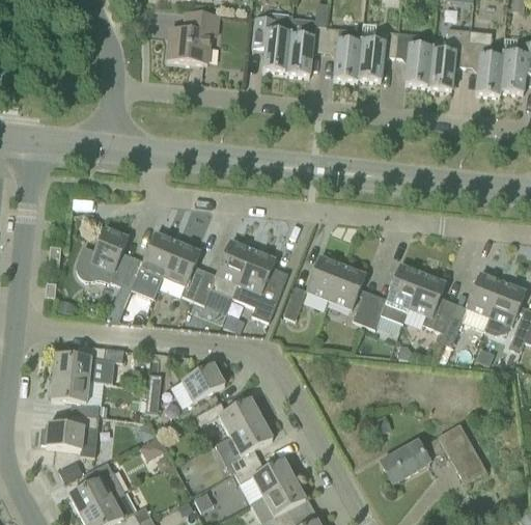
[(524,11),(525,0),(511,0),(511,10),(524,11)]
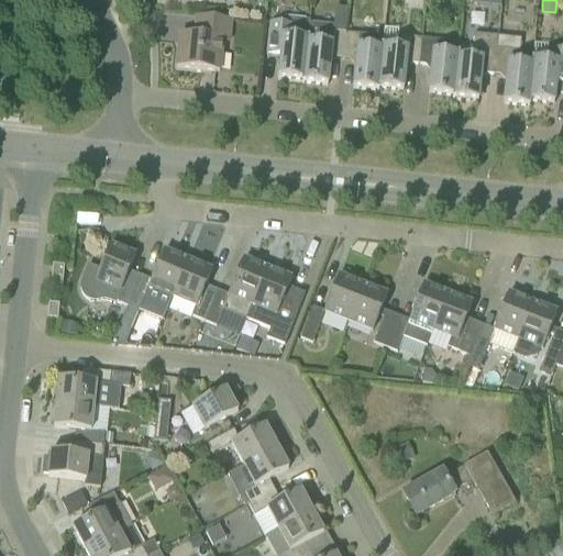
[(220,14),(221,6),(206,4),(205,13),(220,14)]
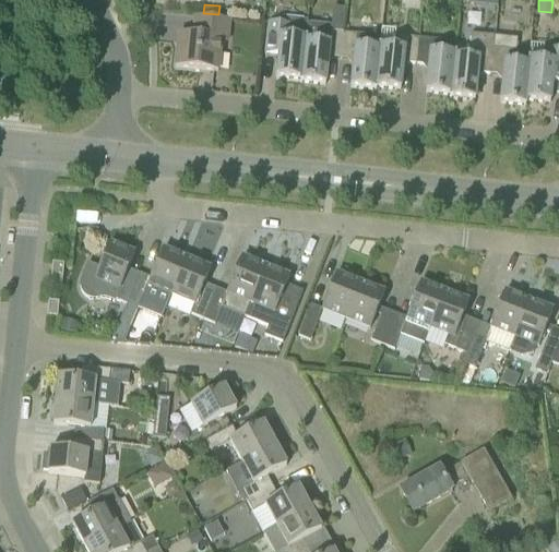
[(203,13),(195,12),(193,31),(179,30),(176,62),(217,67),(221,37),(227,37),(229,15),(218,14),(203,13)]
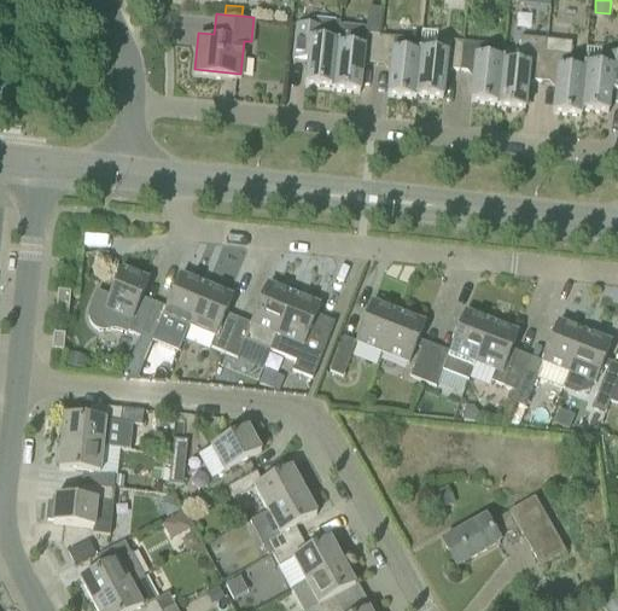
[(305,80),(332,83),(333,83),(339,21),(342,21),(342,16),(312,13),(310,22),(297,19),(293,56),(308,57),(305,80)]
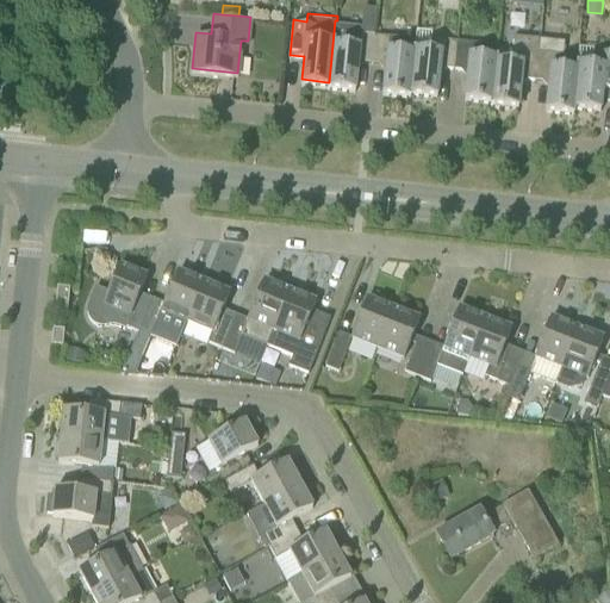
[(372,60),(375,31),(362,30),(362,23),(337,20),(335,20),(329,82),(328,82),(328,85),(355,88),(359,58),(372,60)]
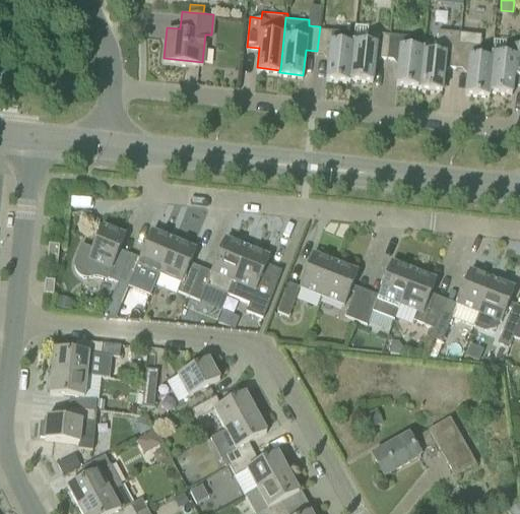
[(320,26),(317,51),(329,52),(326,77),(350,79),(350,77),(349,77),(353,41),(340,40),(341,28),(320,26)]
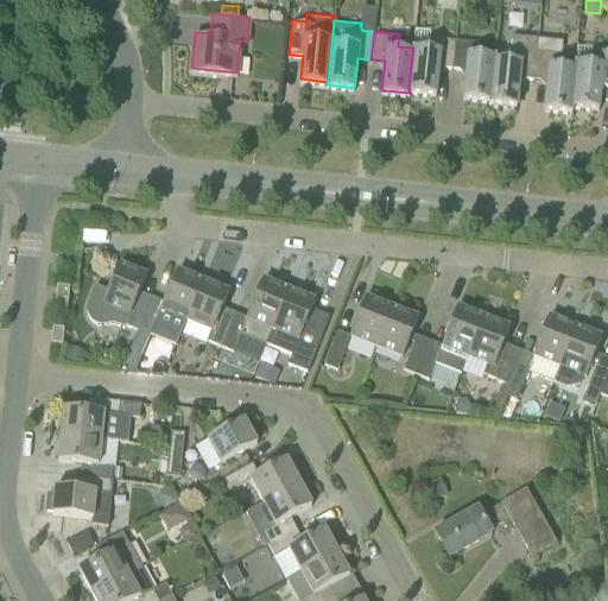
[(519,75),(533,76),(538,35),(512,32),(510,58),(495,56),(494,56),(491,99),(489,99),(489,101),(517,105),(519,75)]
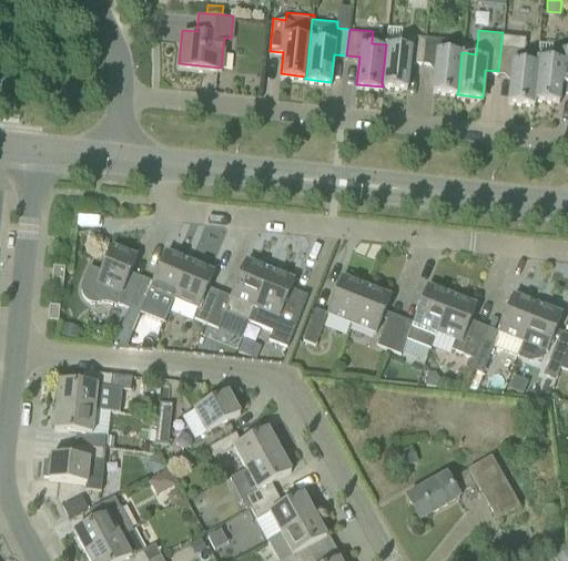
[(425,34),(402,31),(399,46),(386,44),(382,84),(383,84),(407,87),(409,59),(423,61),(425,34)]
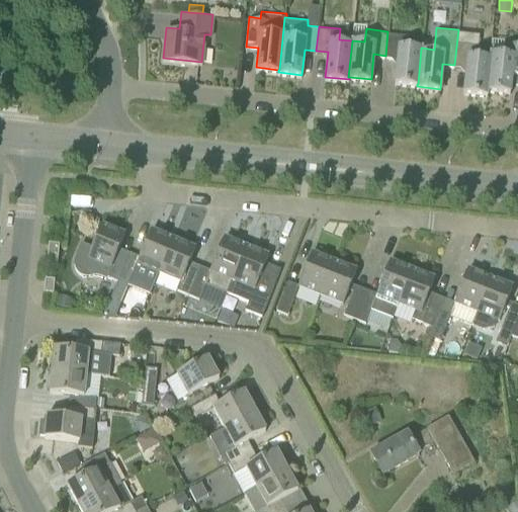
[(480,31),(458,29),(454,65),(466,66),(463,91),(487,94),(488,89),(487,89),(491,55),(490,55),(478,54),(479,43),(480,31)]
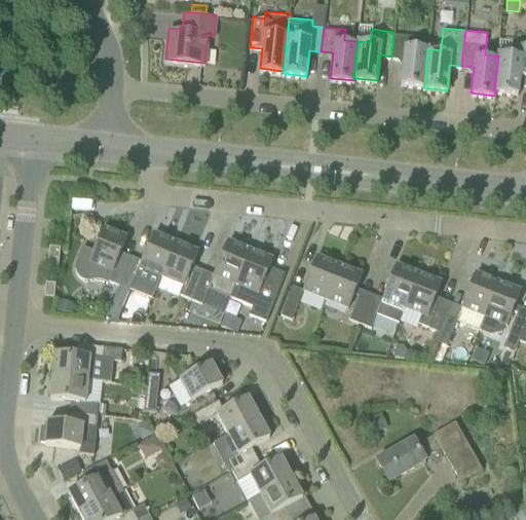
[(393,32),(391,57),(403,58),(401,83),(423,85),(424,85),(427,48),(428,48),(428,46),(415,45),(416,34),(393,32)]
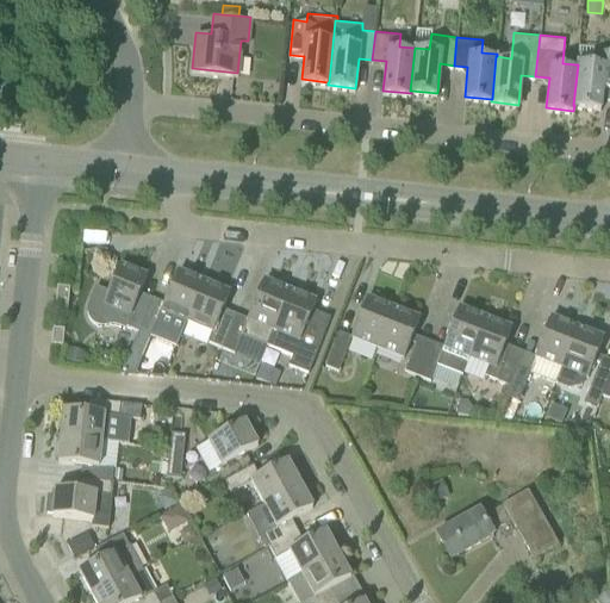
[(573,105),(574,105),(601,107),(603,78),(609,78),(609,49),(595,48),(593,61),(577,60),(577,64),(578,64),(573,105)]
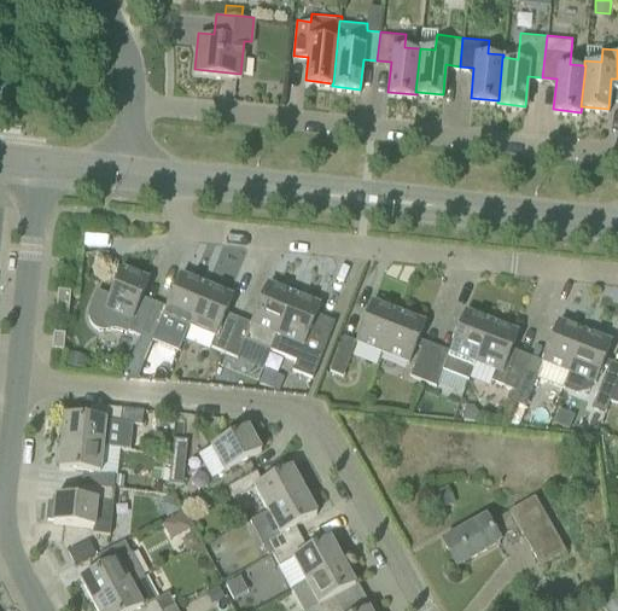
[(127,329),(127,327),(140,332),(152,304),(139,298),(149,277),(122,265),(111,291),(98,286),(88,306),(88,312),(89,315),(92,321),(95,324),(100,326),(108,326),(114,325),(120,326),(127,329)]
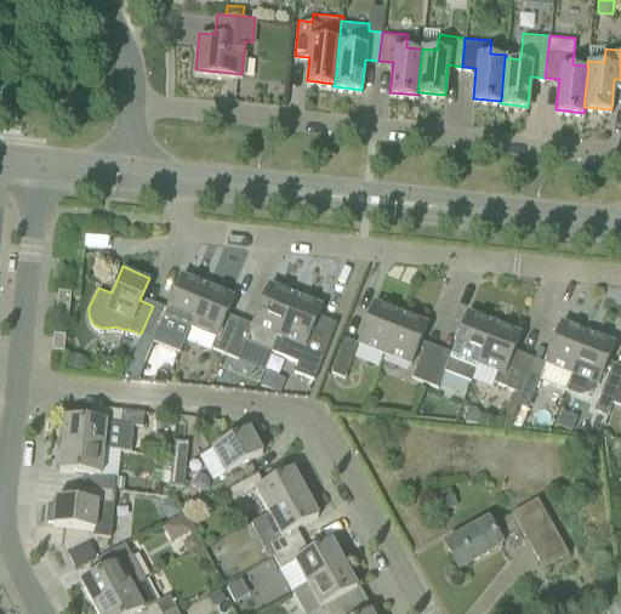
[(164,313),(191,324),(208,283),(181,272),(165,311),(153,306),(141,334),(153,339),(164,313)]
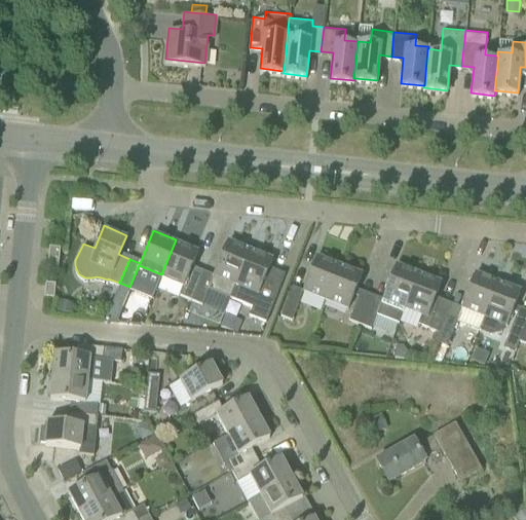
[(250,248),(228,238),(214,272),(212,277),(200,272),(190,297),(201,301),(209,285),(231,295),(236,282),(235,282),(250,248)]
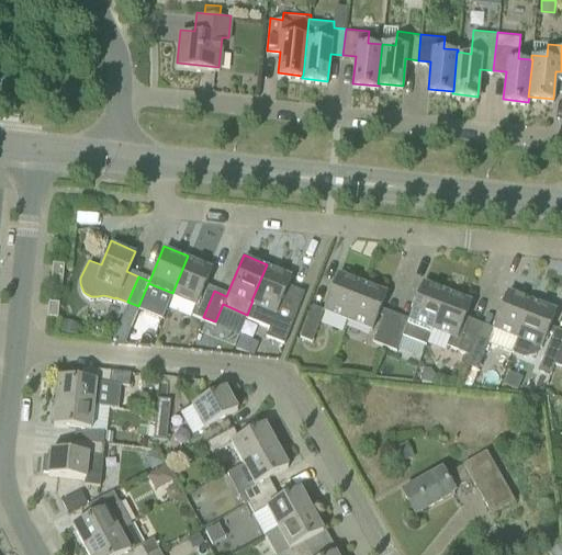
[(203,286),(212,265),(188,256),(172,293),(195,302),(191,312),(203,317),(214,291),(203,286)]
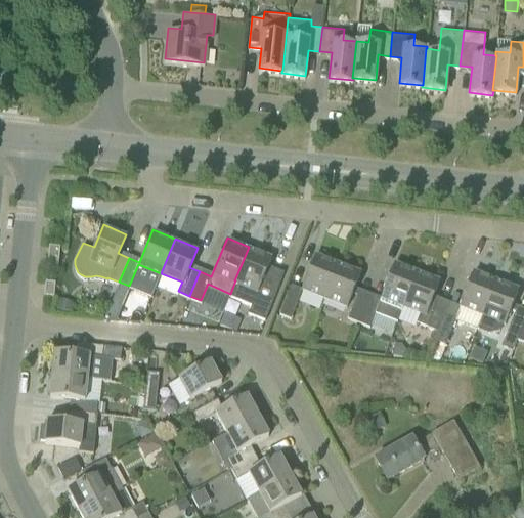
[(49,243),(47,262),(57,263),(59,244),(49,243)]
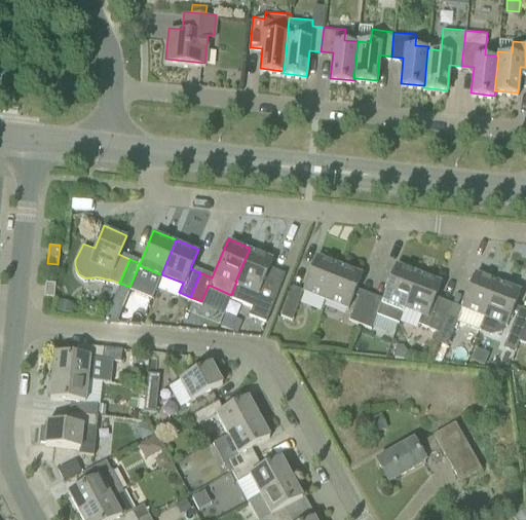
[(249,312),(266,319),(285,270),(284,270),(283,273),(267,267),(272,257),(250,248),(235,282),(236,282),(231,295),(252,304),(249,312)]
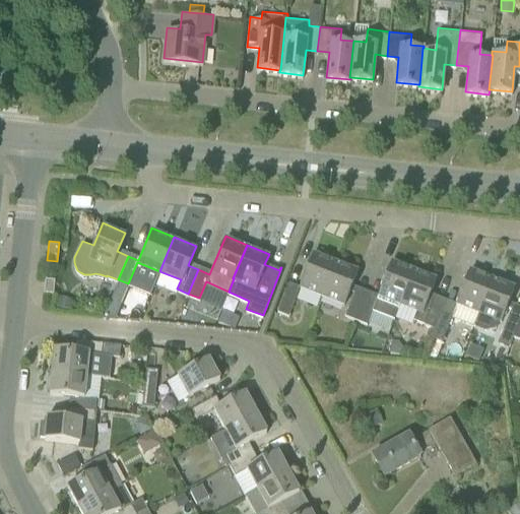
[(313,251),(300,284),(322,294),(335,259),(313,251)]
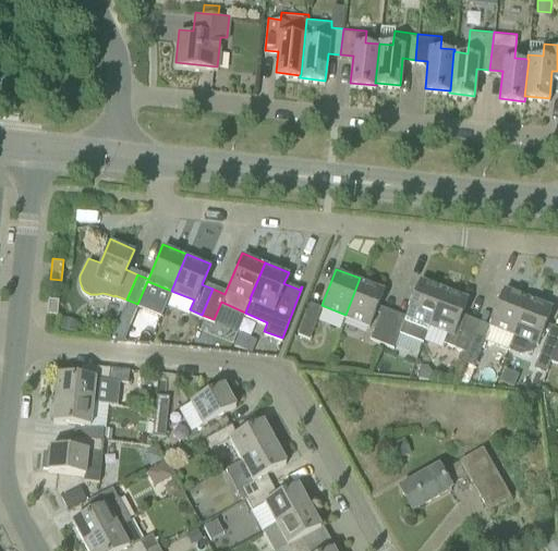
[(370,325),(376,308),(384,288),(360,278),(346,315),(370,325)]
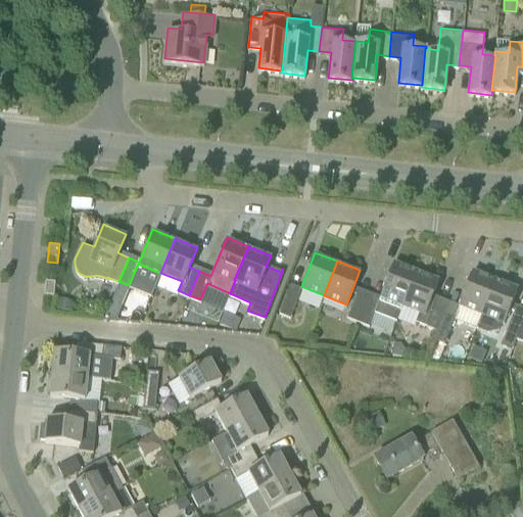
[(416,270),(393,261),(378,299),(368,295),(359,319),(370,324),(375,310),(397,319),(402,301),(403,301),(416,270)]
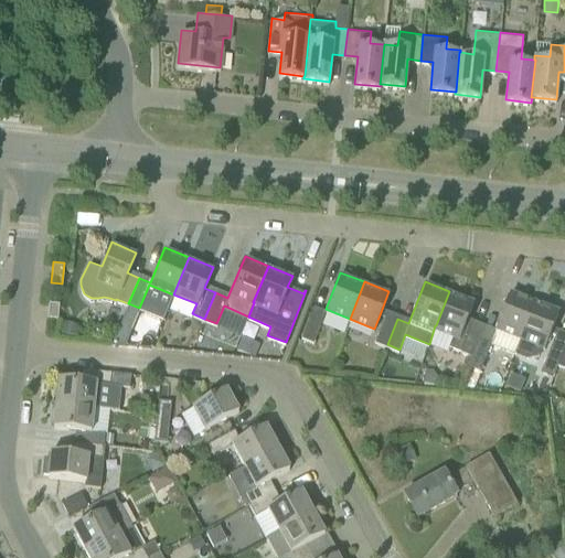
[(534,300),(511,290),(494,332),(482,328),(472,353),(468,363),(479,367),(489,341),(514,351),(534,300)]
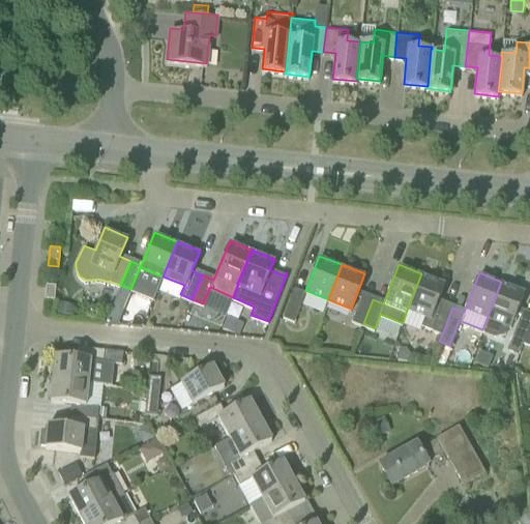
[(444,298),(439,295),(444,282),(421,273),(409,306),(425,313),(422,323),(443,331),(452,308),(442,303),(444,298)]
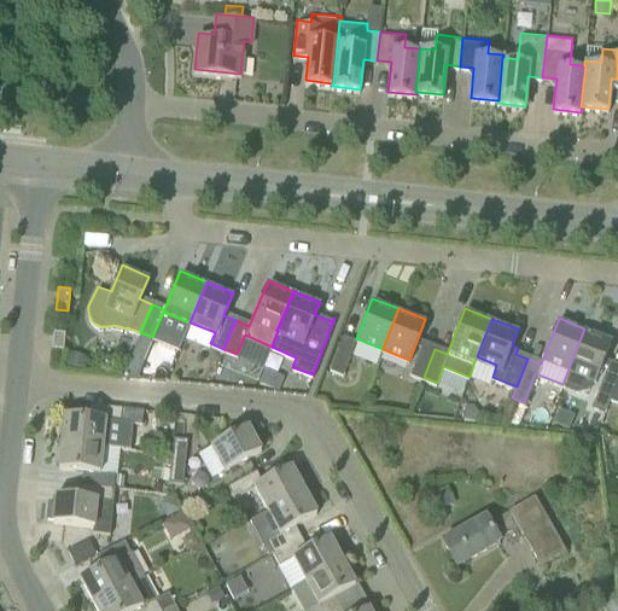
[(596,377),(611,338),(584,329),(563,384),(577,390),(590,387),(594,377),(596,377)]
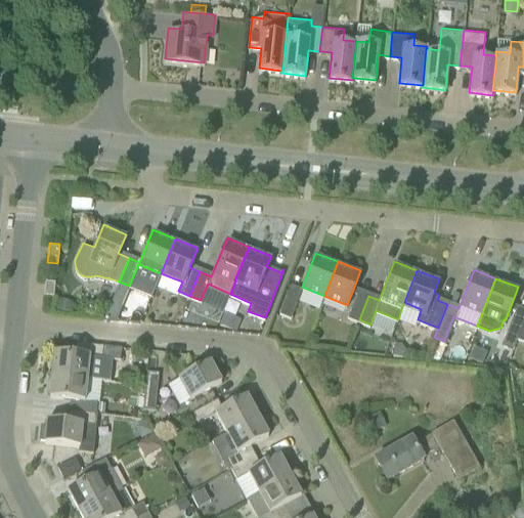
[(46,279),(44,293),(54,294),(55,281),(46,279)]
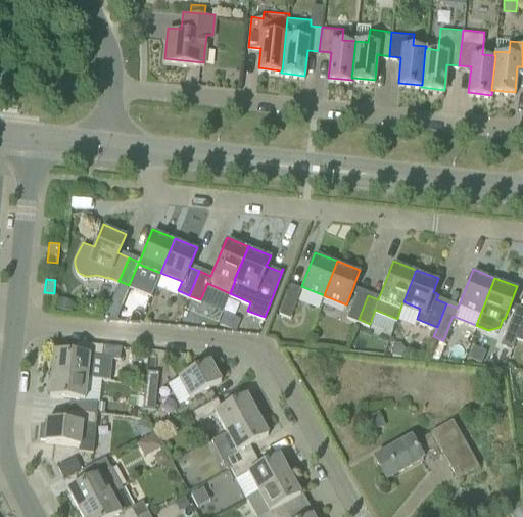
[(290,315),(301,286),(291,281),(279,311),(290,315)]
